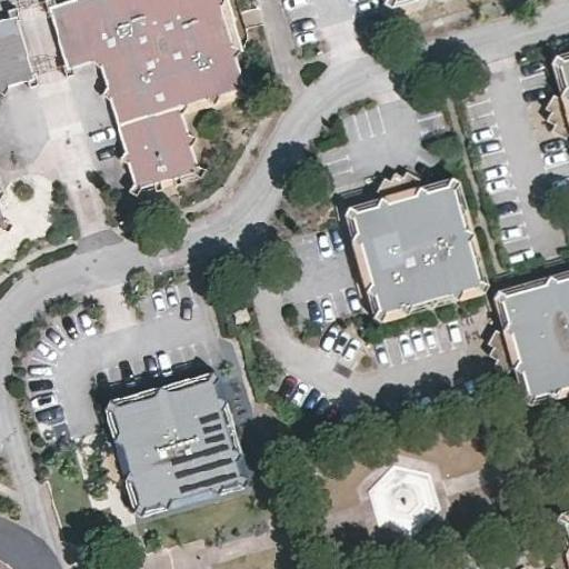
[(45,0),(60,67),(98,59),(126,185),(193,170),(178,101),(242,87),(223,0),(45,0)]
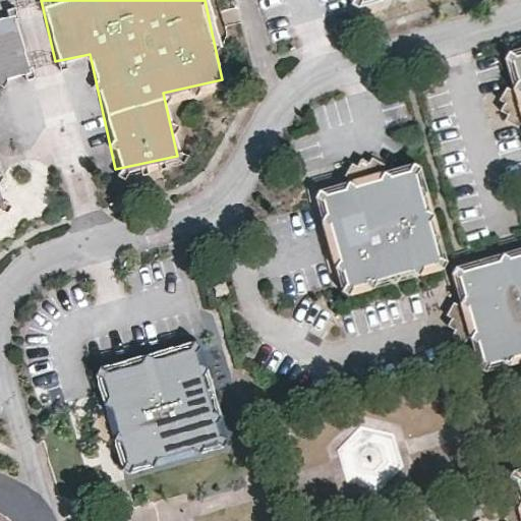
[(16,6),(12,7),(8,9),(10,16),(0,18),(0,208),(7,212),(11,205),(4,201),(0,187),(0,182),(4,176),(0,174),(0,84),(3,87),(9,78),(25,74),(26,79),(33,78),(36,77),(33,67),(30,67),(16,17),(18,17),(16,6)]
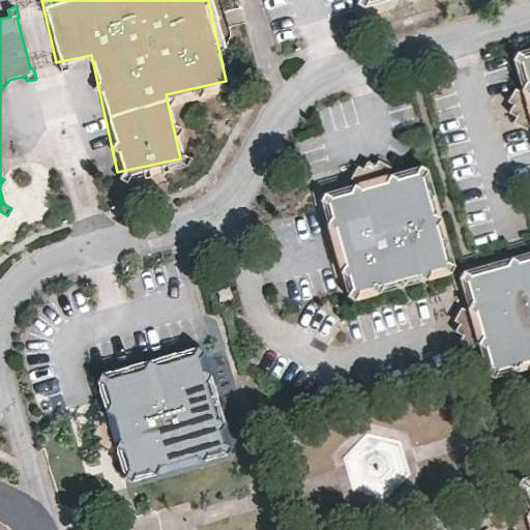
[(529,55),(525,57),(518,52),(513,60),(520,64),(526,81),(522,90),(529,94),(529,95),(529,55)]
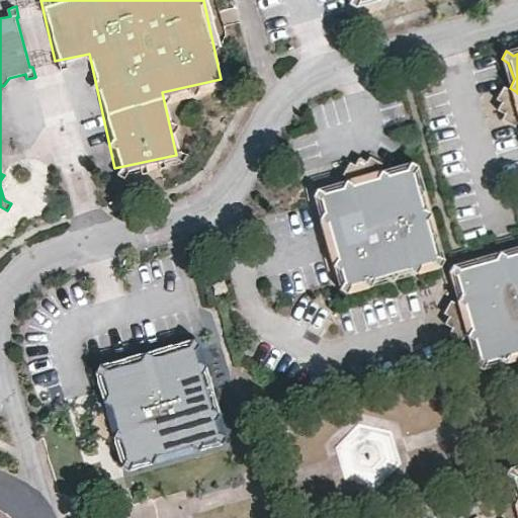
[(413,173),(417,166),(410,162),(405,170),(390,174),(381,170),(376,178),(353,184),(345,181),(340,189),(325,193),(317,189),(313,196),(321,200),(323,210),(318,219),(325,223),(331,235),(327,243),(334,248),(337,258),(332,266),(340,271),(343,280),(339,289),(346,293),(350,285),(361,282),(369,286),(372,278),(382,276),(391,279),(396,272),(407,269),(416,274),(422,265),(432,262),(440,267),(444,260),(436,256),(433,245),(436,237),(430,232),(427,222),(430,212),(423,208),(420,197),(423,189),(415,184),(413,173)]
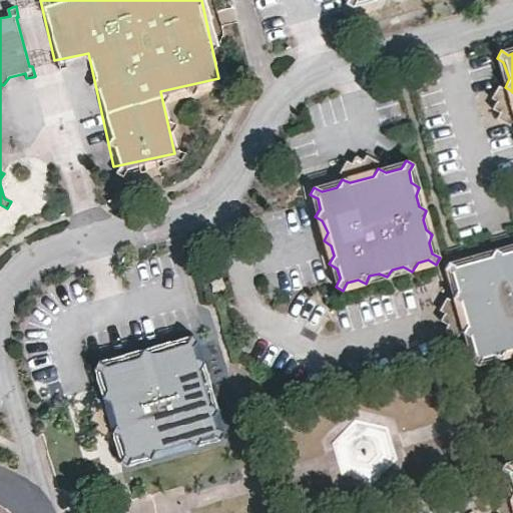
[(512,250),(501,253),(493,249),(489,258),(480,260),(471,255),(466,264),(455,267),(448,262),(444,270),(452,274),(457,291),(453,299),(460,303),(467,326),(462,333),(470,337),(475,353),(471,362),(477,367),(481,359),(492,356),(500,360),(504,352),(512,349),(512,250)]
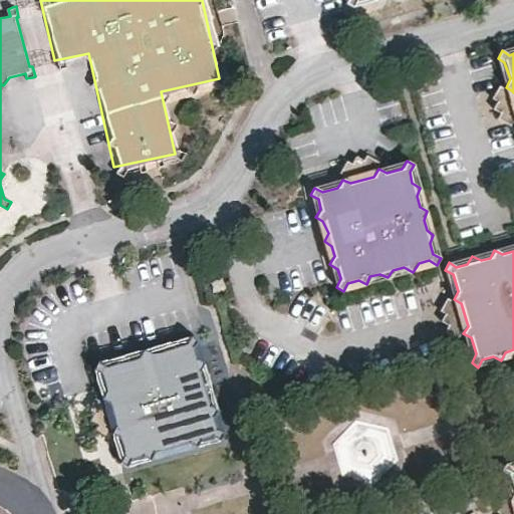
[(224,287),(219,268),(206,272),(212,291),(224,287)]
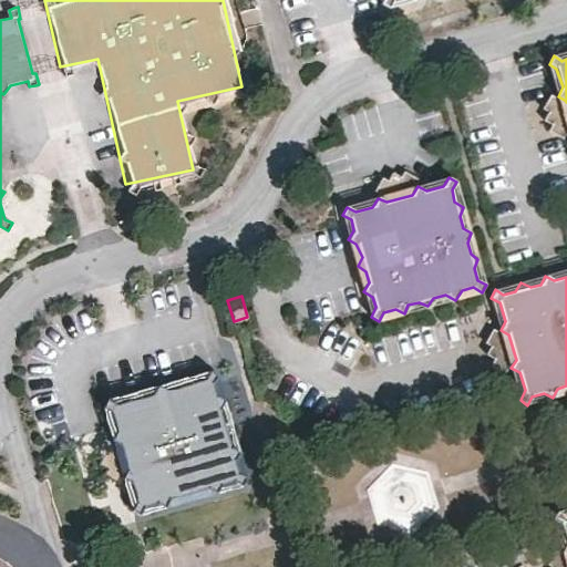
[(214,384),(217,375),(210,371),(206,380),(195,382),(184,377),(179,387),(166,390),(158,385),(153,394),(142,397),(132,392),(126,402),(115,405),(107,400),(103,408),(112,412),(117,432),(112,440),(121,444),(127,470),(124,477),(132,482),(137,500),(132,509),(138,514),(145,505),(156,502),(165,507),(172,496),(183,494),(192,500),(196,492),(207,487),(217,493),(223,483),(234,481),(243,485),(247,477),(239,473),(236,461),(240,452),(232,447),(228,436),(233,426),(224,422),(220,410),(226,400),(216,395),(214,384)]
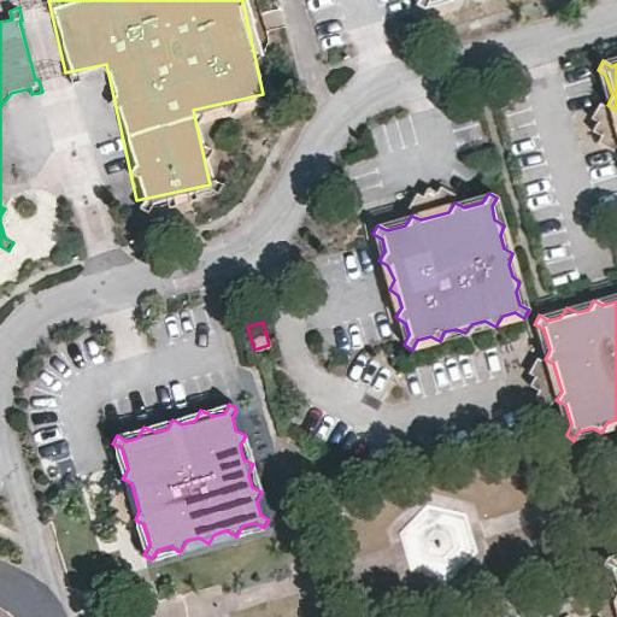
[(616,588),(616,605),(615,610),(616,610),(616,570),(609,565),(604,575),(615,580),(616,588)]
